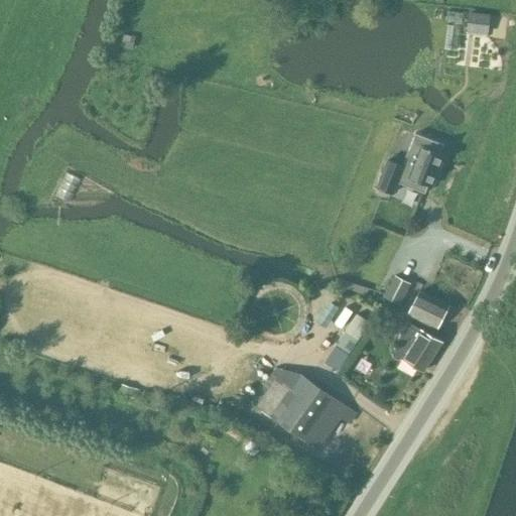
[(467,31),(488,34),(490,14),(469,12),(467,31)]
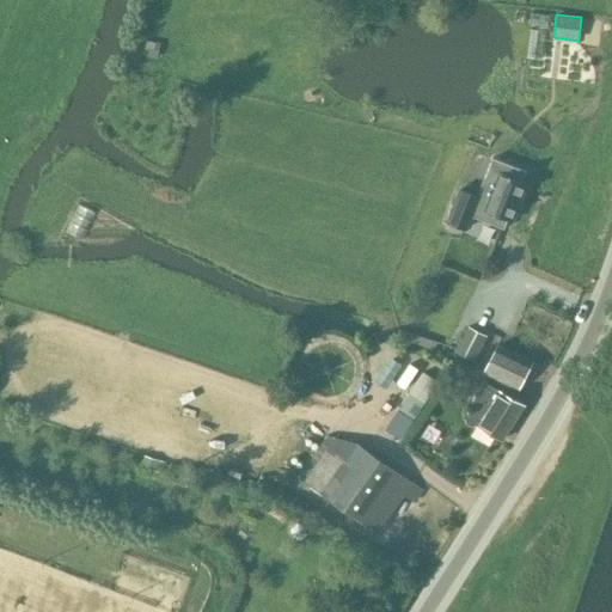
[(448,221),(465,228),(470,215),(505,228),(508,218),(513,220),(527,184),(522,182),(527,171),(493,158),(477,196),(460,190),(448,221)]
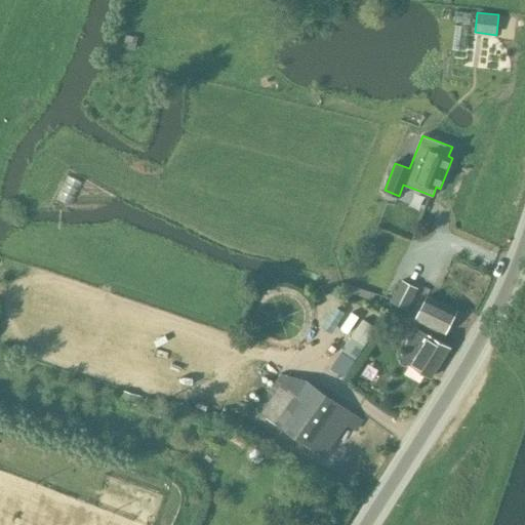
[(406,310),(417,288),(401,279),(390,301),(406,310)]
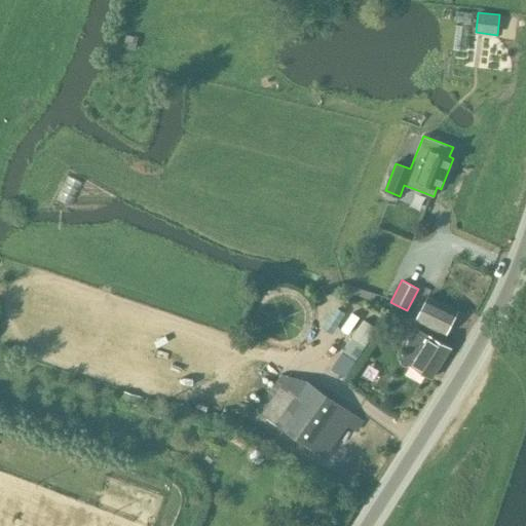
[(415,321),(446,336),(458,311),(426,296),(415,321)]
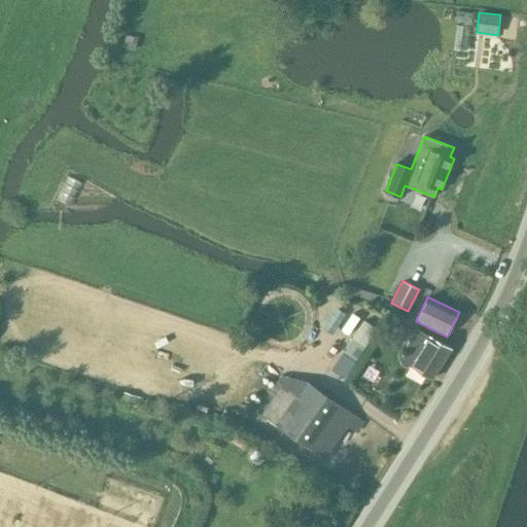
[(334,371),(348,379),(380,327),(365,318),(334,371)]
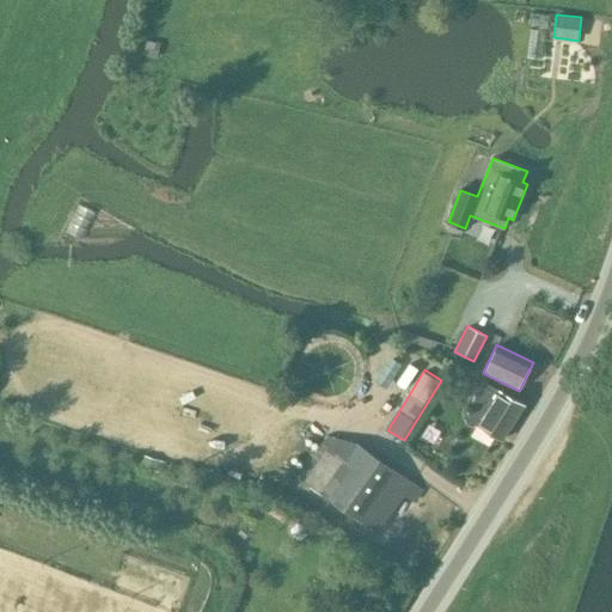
[(472,424),(476,424),(503,440),(525,405),(484,380),(461,415),(465,417),(465,421),(472,424)]
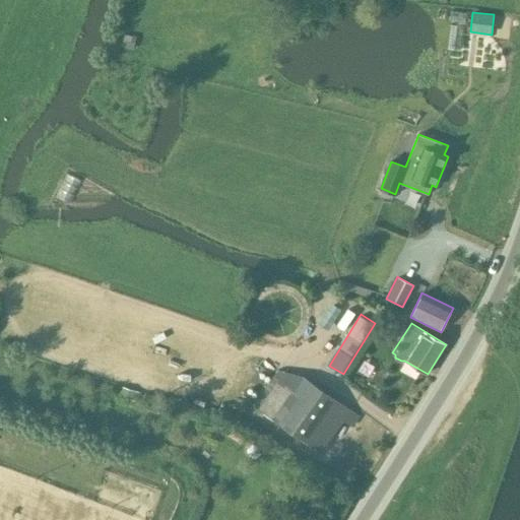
[(253,405),(320,453),(350,410),(305,377),(278,371),(253,405)]
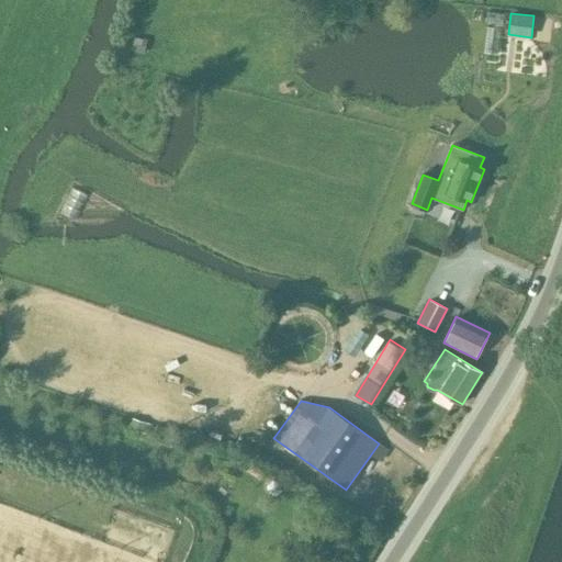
[(132,418),(128,428),(147,434),(150,424),(132,418)]
